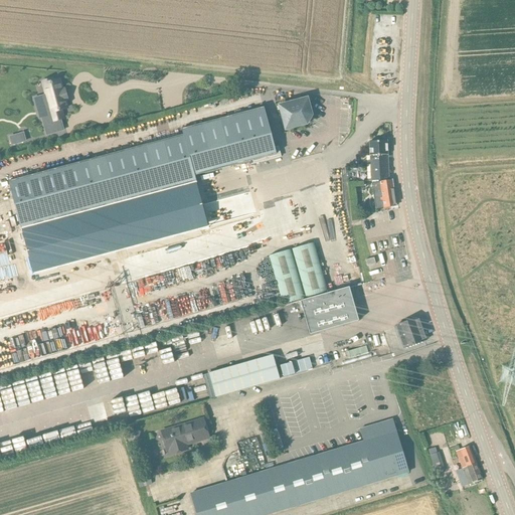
[(59,76),(40,81),(44,96),(33,99),(39,121),(42,120),(47,136),(63,132),(60,121),(65,119),(63,111),(69,110),(59,76)]
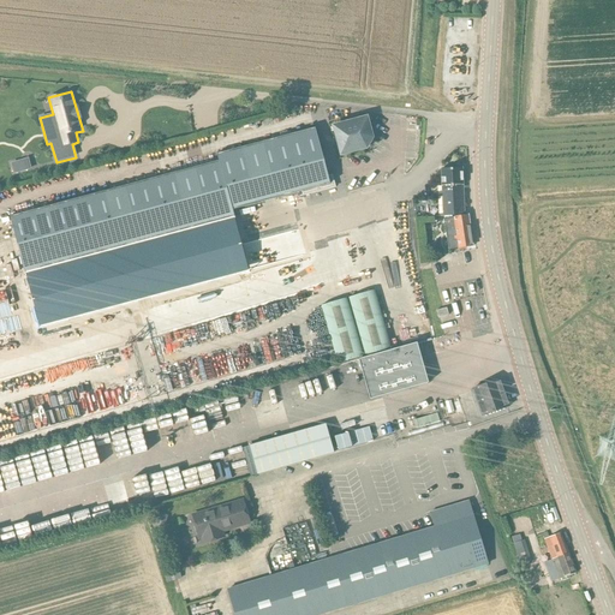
[(369,147),(372,142),(370,141),(371,138),(370,136),(371,136),(366,118),(334,127),(341,155),(363,149),(365,148),(366,145),(369,147)]
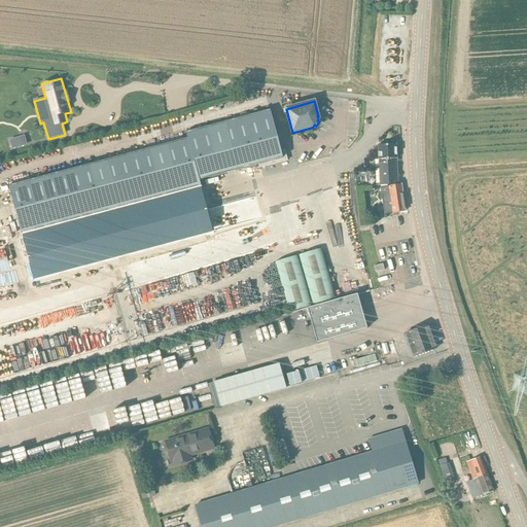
[(186,137),(7,186),(20,235),(202,186),(200,179),(284,156),(271,109),(185,133),(186,137)]
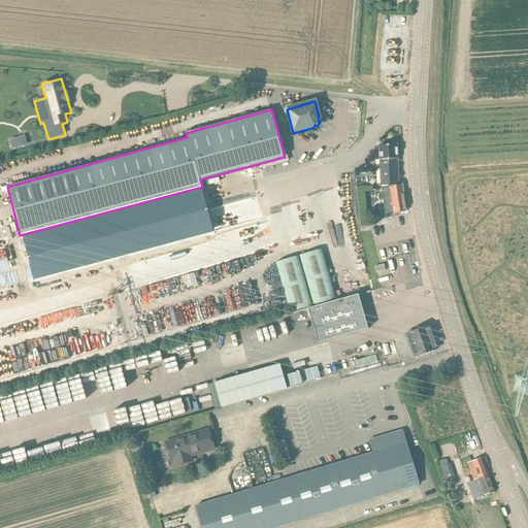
[(24,136),(9,140),(11,150),(27,146),(24,136)]
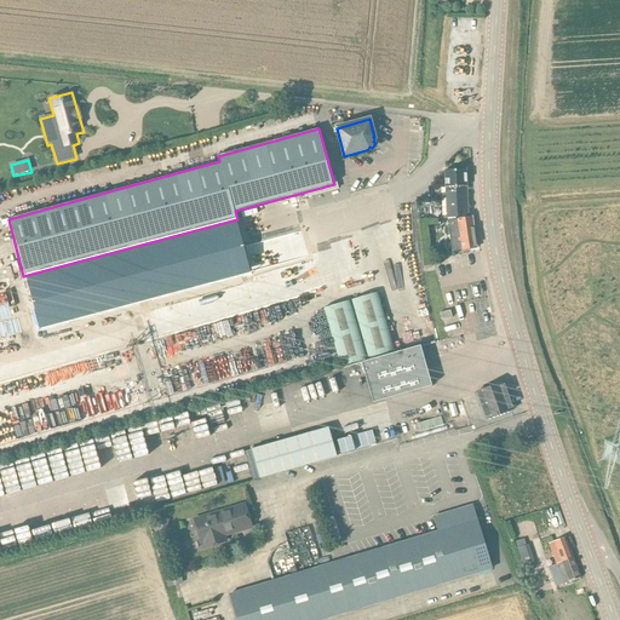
[(447,219),(469,218),(466,170),(445,171),(446,218),(447,219)]
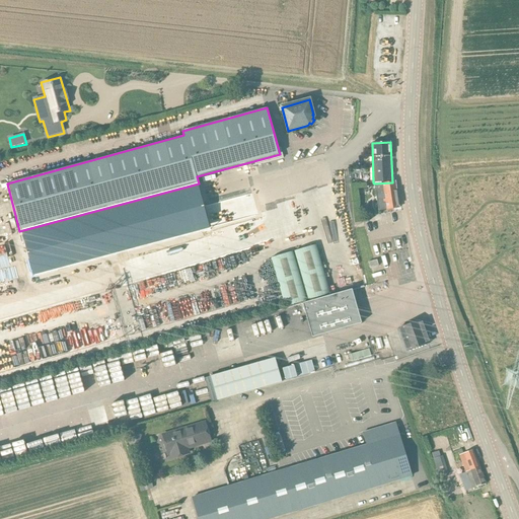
[(392,182),(374,183),(375,184),(378,211),(399,208),(395,181),(392,182)]
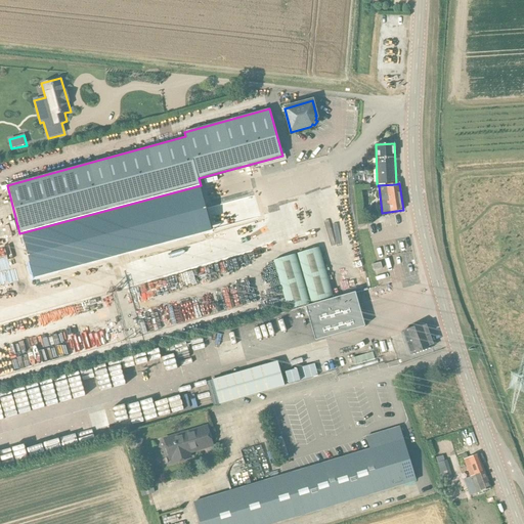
[(164,269),(302,230),(295,206),(158,246),(164,269)]
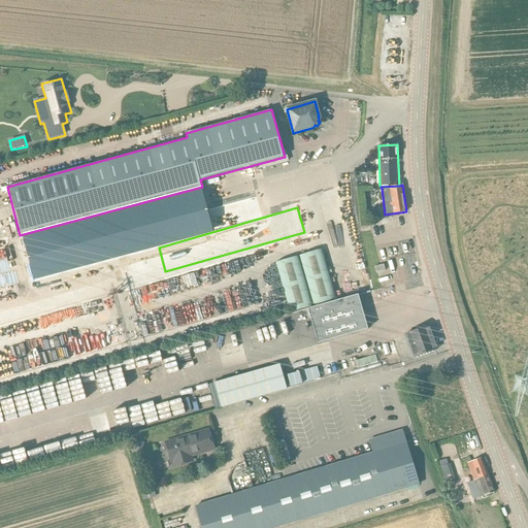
[(299,256),(315,307),(337,301),(322,249),(299,256)]
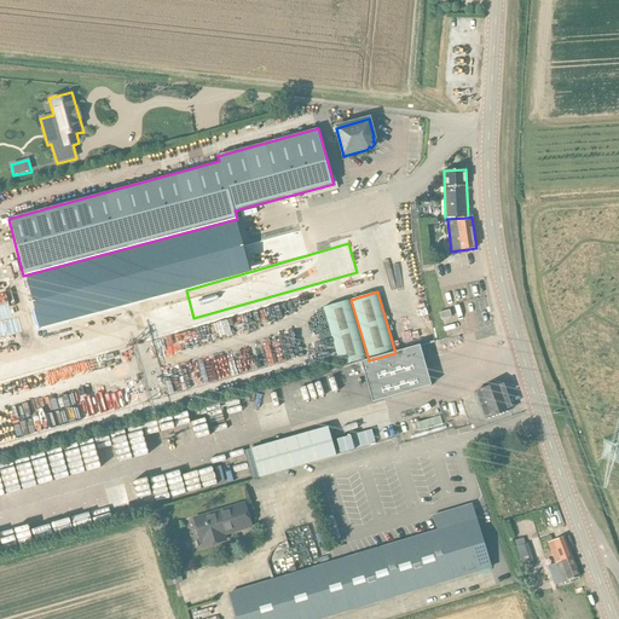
[(323,307),(341,368),(362,363),(366,360),(350,300),(323,307)]
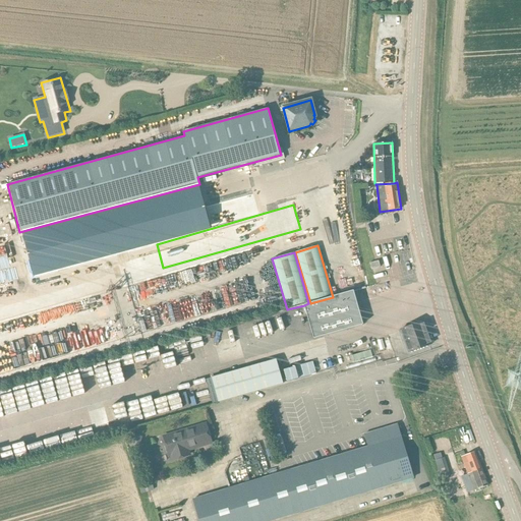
[(378,262),(368,264),(370,270),(380,268),(378,262)]
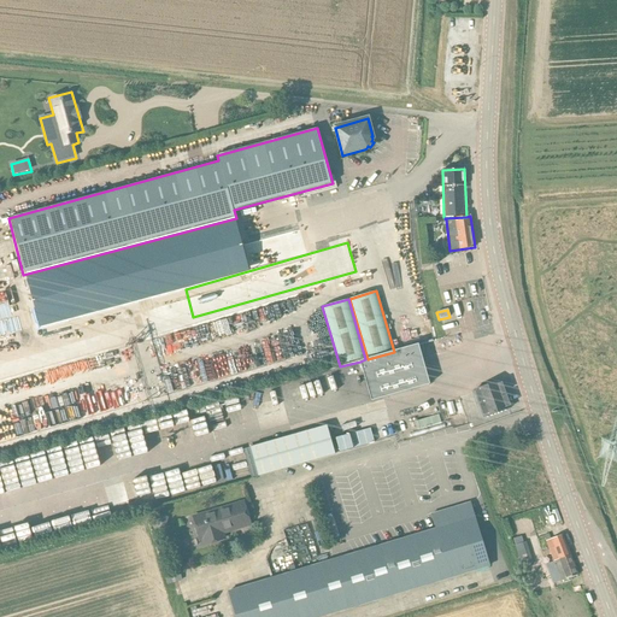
[(360,362),(371,401),(430,385),(418,345),(394,352),(368,359),(365,359),(360,362)]
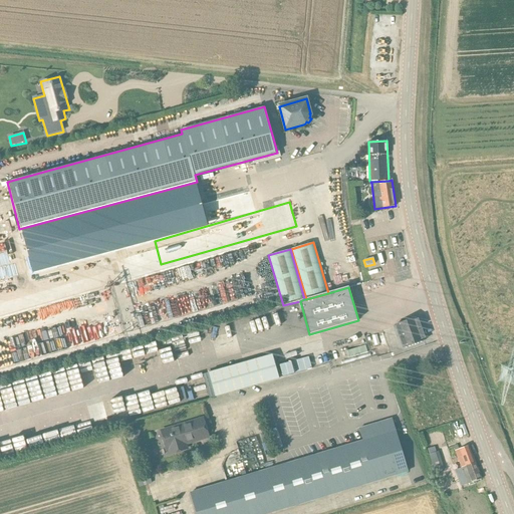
[(403,348),(426,339),(418,317),(395,325),(403,348)]
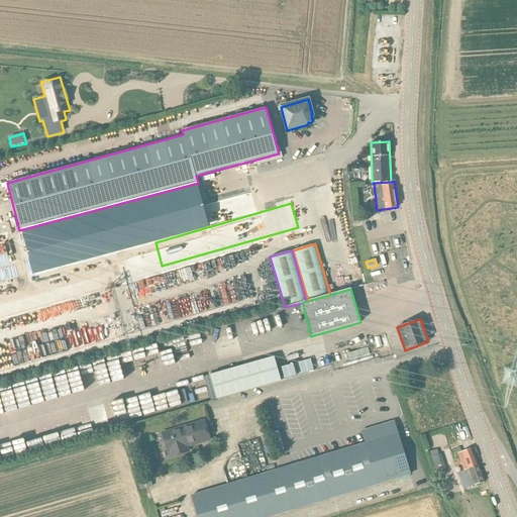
[(210,377),(216,401),(254,390),(282,382),(275,358),(210,377)]
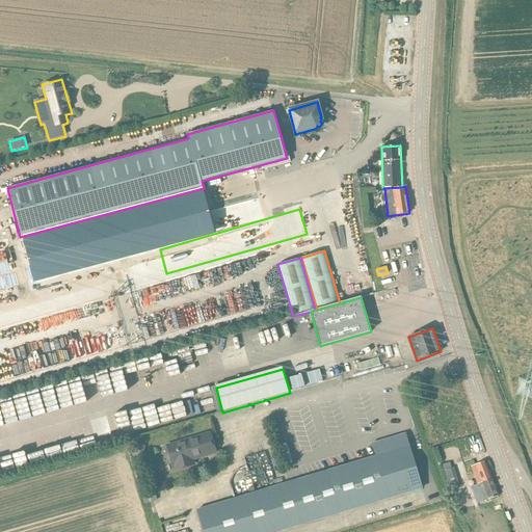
[(289,378),(292,391),(322,382),(319,370),(289,378)]
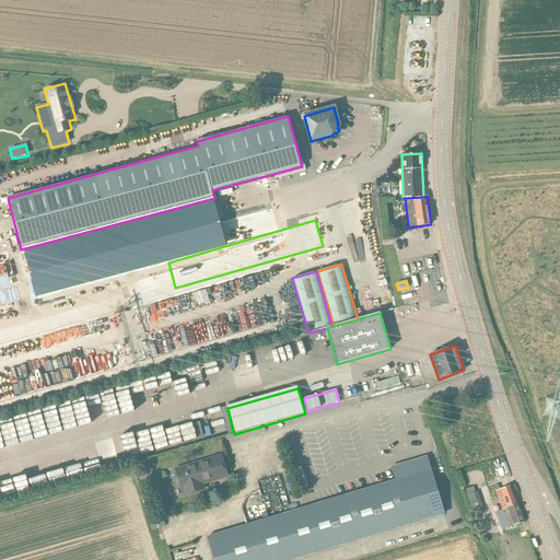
[(213,480),(228,476),(221,456),(176,470),(178,477),(176,479),(178,486),(181,487),(182,490),(184,489),(186,494),(203,489),(201,481),(212,478),(213,480)]
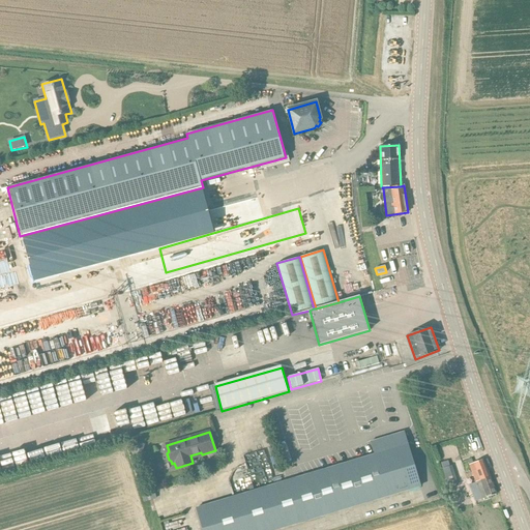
[(201,529),(277,529),(420,488),(404,432),(370,442),(374,454),(287,481),(196,508),(201,529)]
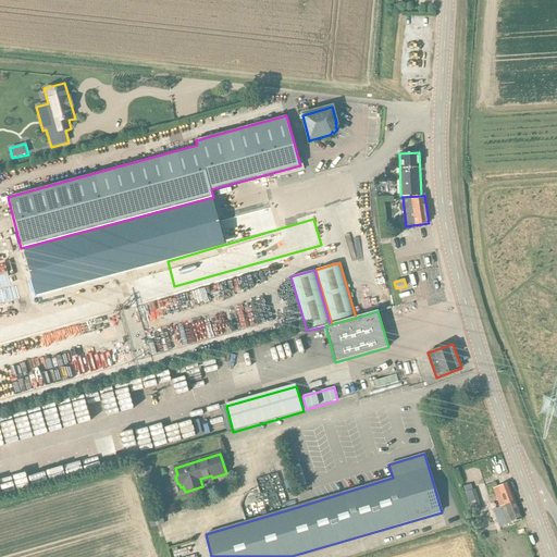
[(139,467),(137,475),(149,478),(151,467),(144,466),(139,465),(139,467)]
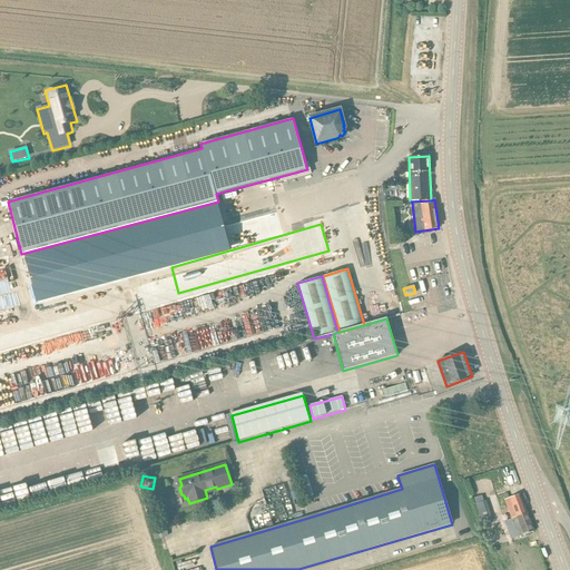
[(509,499),(504,500),(507,507),(510,517),(511,519),(518,537),(522,536),(534,531),(527,512),(520,494),(509,499)]
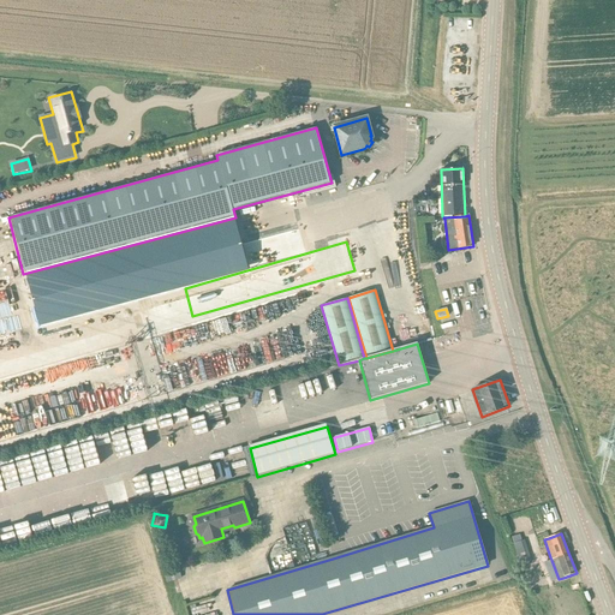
[(520,541),(512,543),(518,560),(518,562),(520,567),(529,565),(520,541)]
